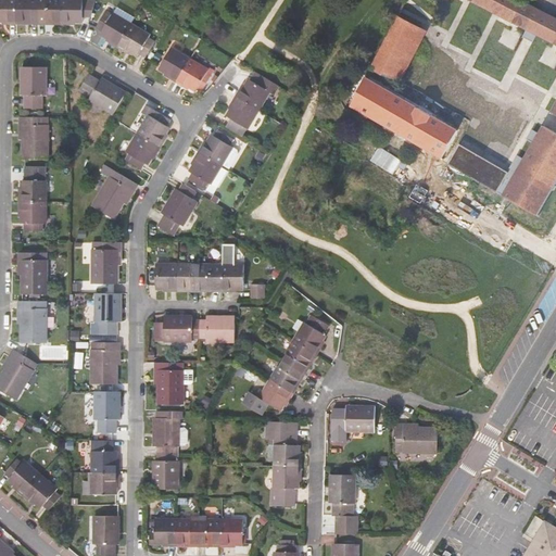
[(20,26),(20,22),(20,0),(0,0),(0,22),(13,22),(13,25),(20,26)]
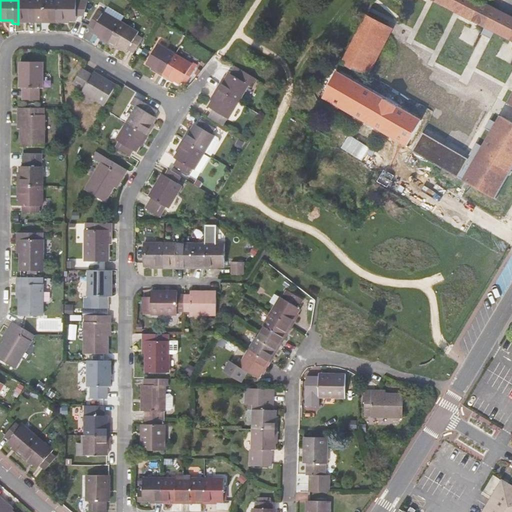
[(18,0),(18,20),(31,21),(31,24),(38,24),(38,7),(37,0),(18,0)]
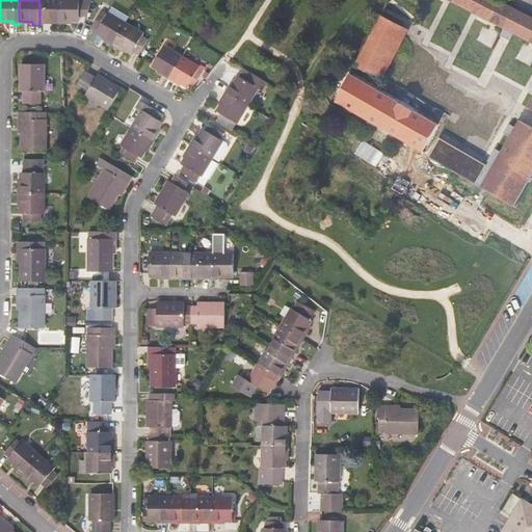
[(40,7),(40,25),(47,25),(47,22),(60,22),(60,0),(47,0),(47,7),(40,7)]
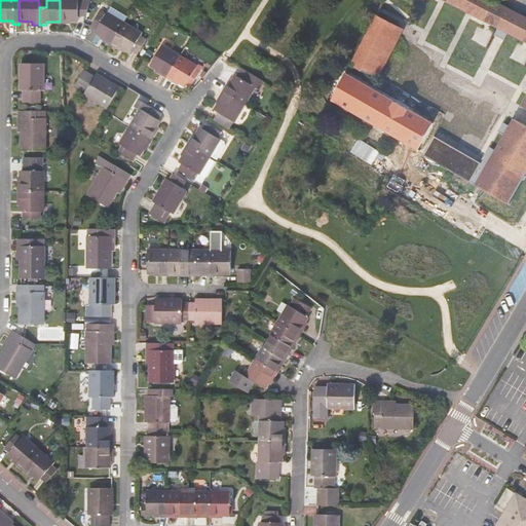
[(60,0),(60,22),(60,25),(67,25),(67,22),(80,22),(80,16),(87,16),(91,2),(80,2),(80,0),(60,0)]
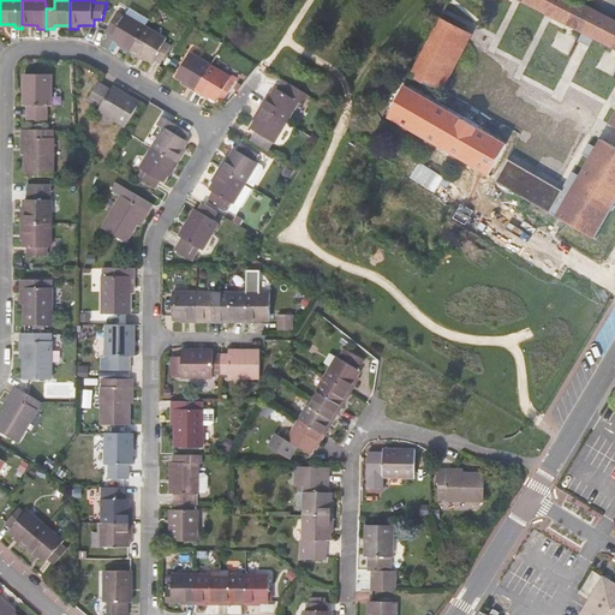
[(614,21),(595,11),(573,0),(518,0),(539,11),(589,35),(604,43),(614,48),(614,106),(608,121),(614,125),(614,21)]
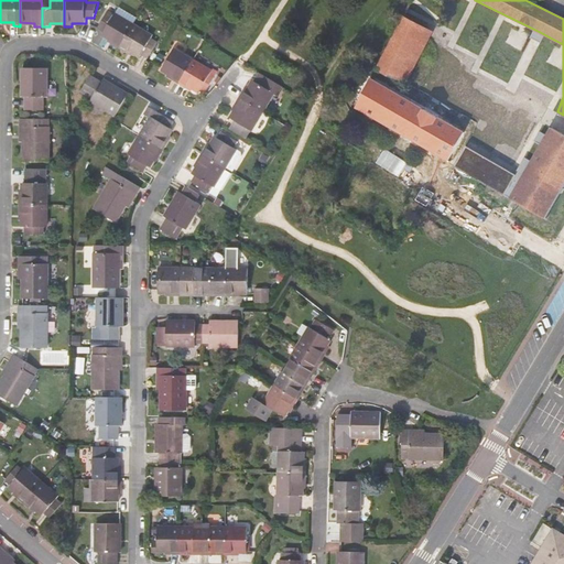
[(122,46),(134,24),(116,13),(115,15),(108,12),(100,28),(106,31),(105,33),(117,40),(116,42),(122,46)]
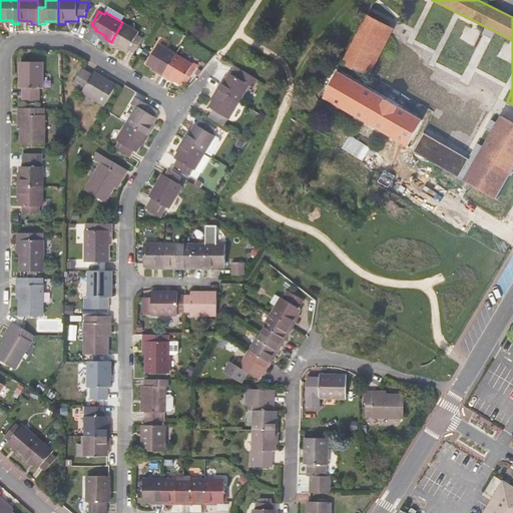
[(385,22),(368,12),(343,59),(361,69),(385,22)]
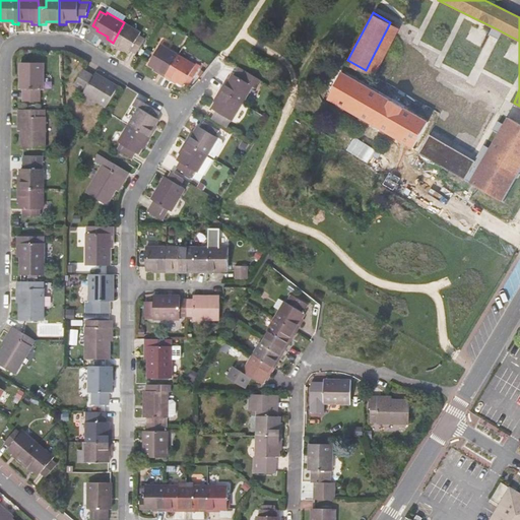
[(142,31),(124,22),(113,43),(119,46),(120,44),(131,50),(132,48),(138,51),(145,38),(140,34),(142,31)]
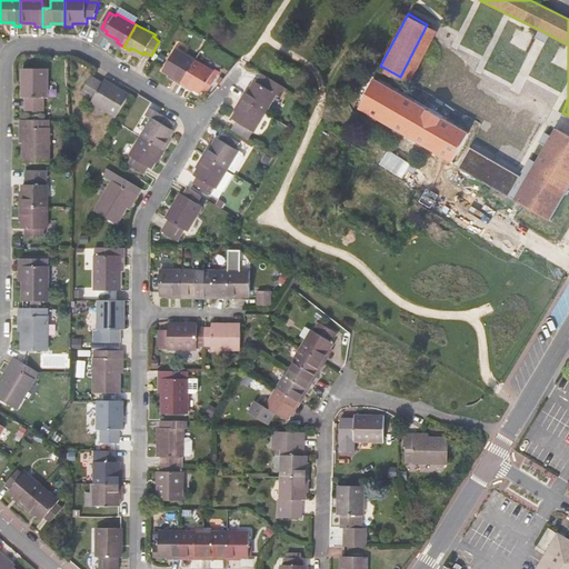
[(182,81),(196,58),(177,48),(165,69),(177,76),(176,78),(182,81)]
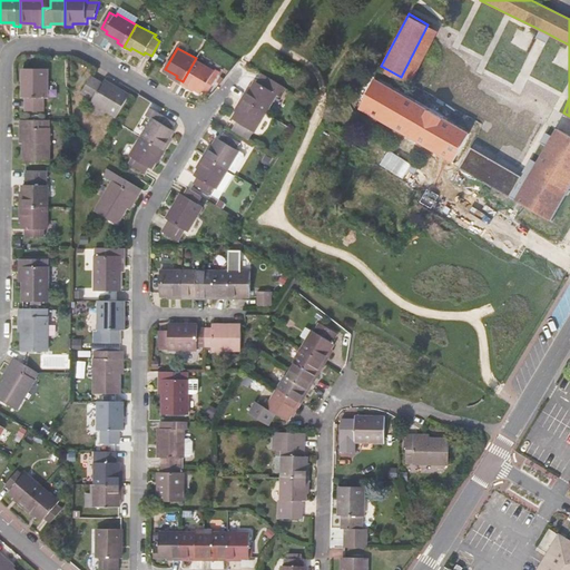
[(215,68),(196,58),(183,81),(189,86),(190,84),(203,90),(204,88),(209,90),(218,72),(214,70),(215,68)]
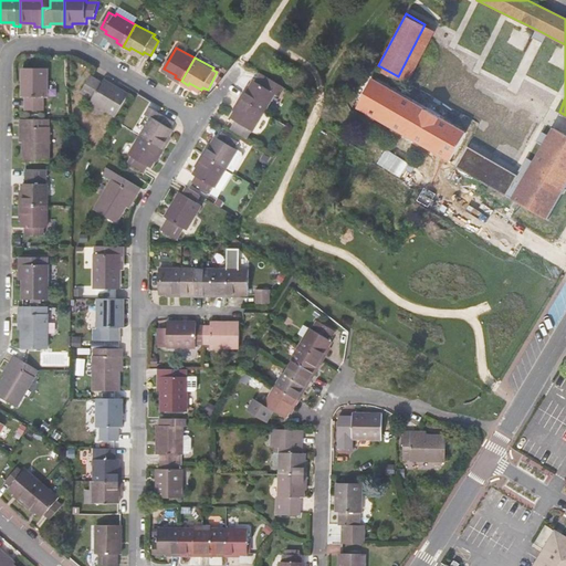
[(398,76),(378,65),(357,106),(431,150),(443,130),(387,97),(398,76)]
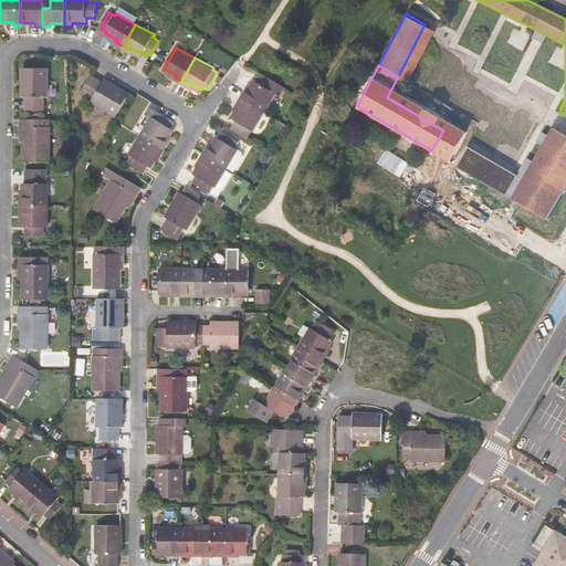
[(46,69),(23,69),(22,96),(24,96),(24,109),(43,111),(43,97),(46,97),(46,69)]
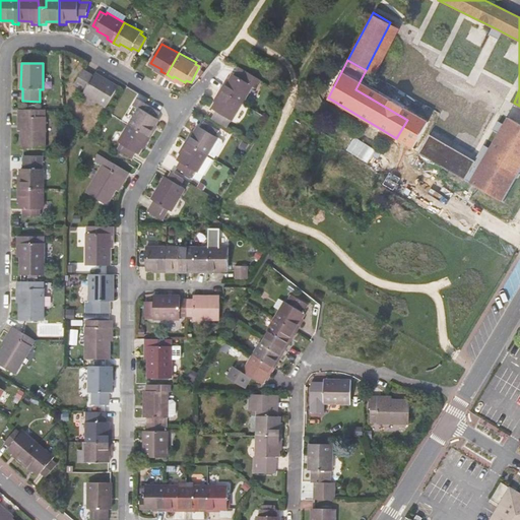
[(262,77),(242,65),(238,71),(247,77),(249,73),(261,80),(262,77)]
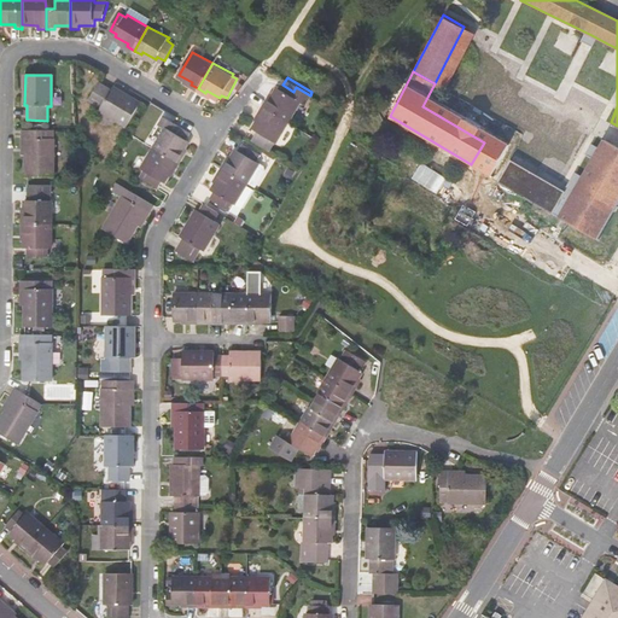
[(114,89),(101,82),(91,99),(104,106),(101,109),(129,124),(141,101),(115,86),(114,89)]
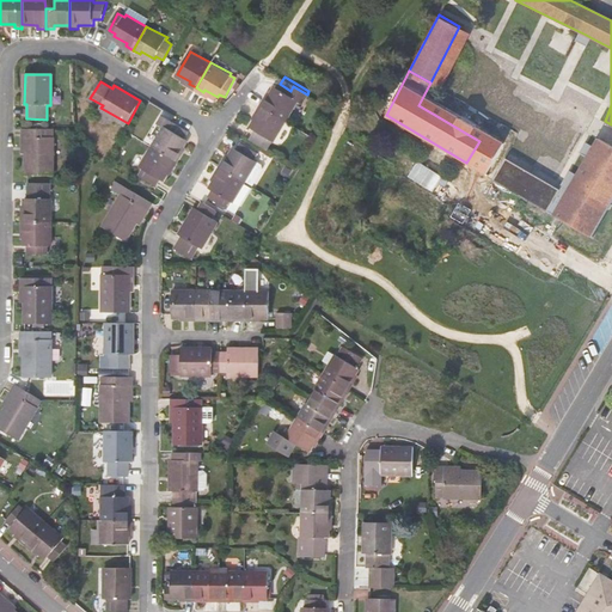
[(279,84),(271,96),(268,95),(264,101),(289,116),(301,97),(304,99),(307,95),(293,86),(291,91),(280,84),(279,84)]
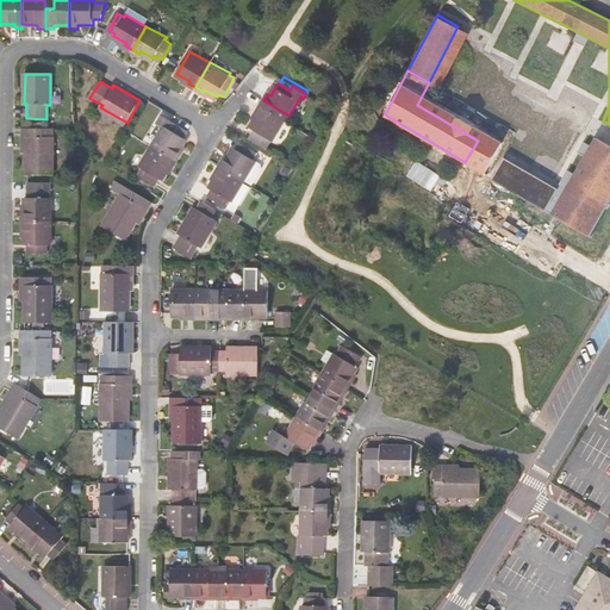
[(277,136),(288,116),(263,100),(259,109),(262,110),(254,123),(277,136)]
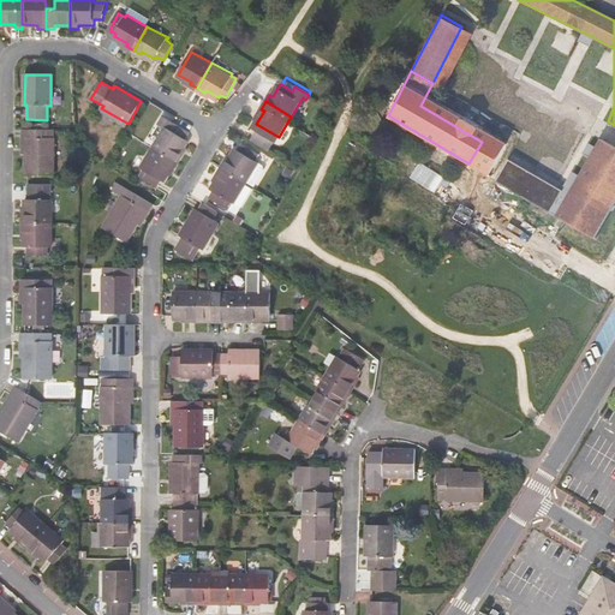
[(167,126),(155,147),(179,160),(184,153),(181,151),(189,138),(186,137),(190,130),(163,114),(160,121),(167,126)]
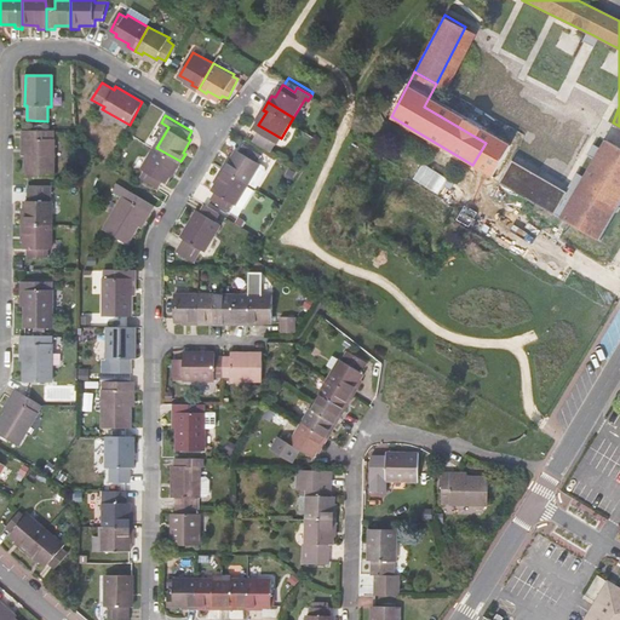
[(53,132),(23,132),(23,141),(27,141),(27,177),(53,178),(53,132)]
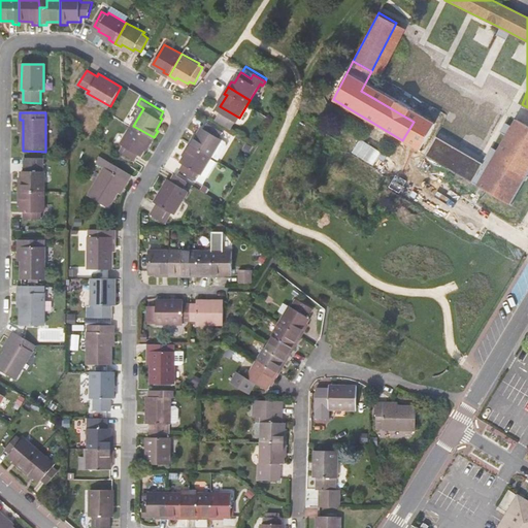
[(480,186),(518,119),(508,113),(482,161),(414,122),(402,140),(480,186)]
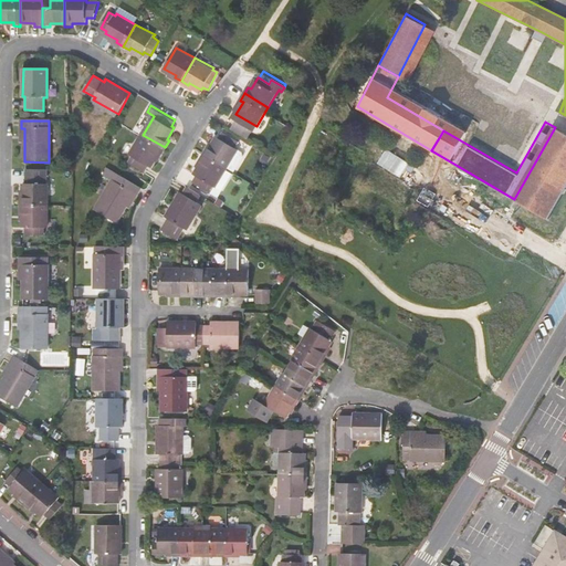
[(514,199),(546,218),(565,182),(565,134),(555,127),(514,199)]
